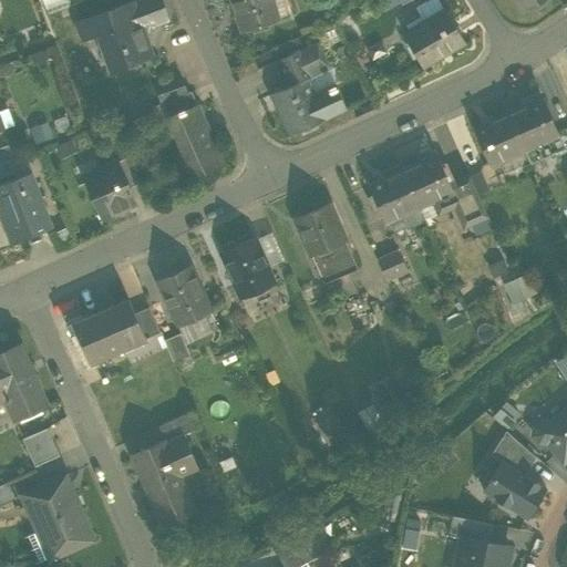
[(42,0),(48,13),(68,6),(69,0),(42,0)]
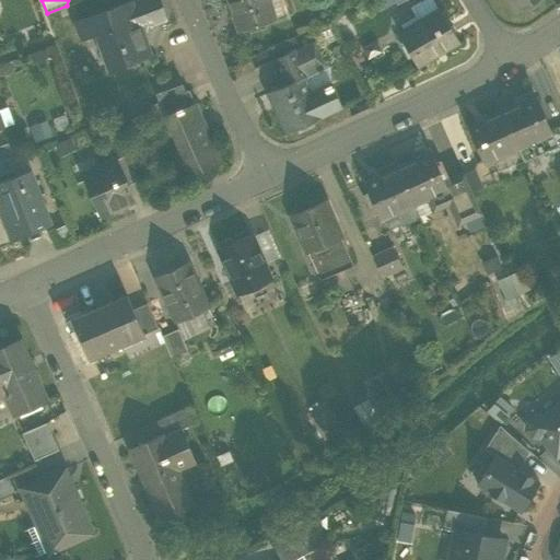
[(129,1),(76,21),(82,38),(98,32),(112,68),(149,55),(138,24),(149,20),(150,24),(166,19),(159,0),(137,0),(130,2),(129,1)]
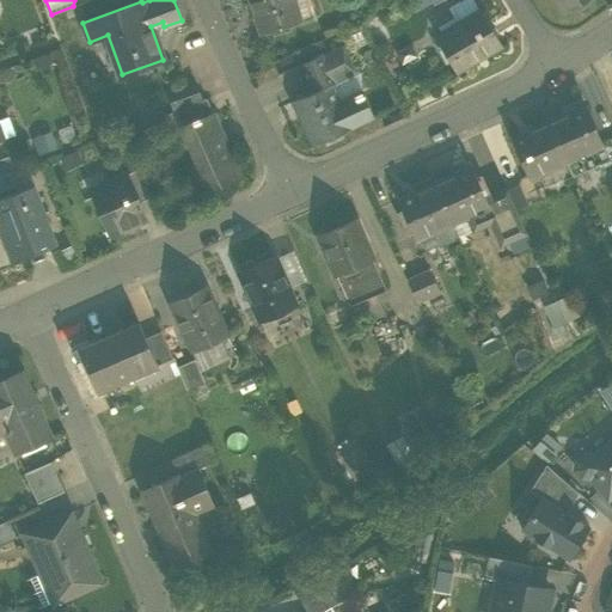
[(292,0),(250,0),(261,34),(299,22),(292,0)]
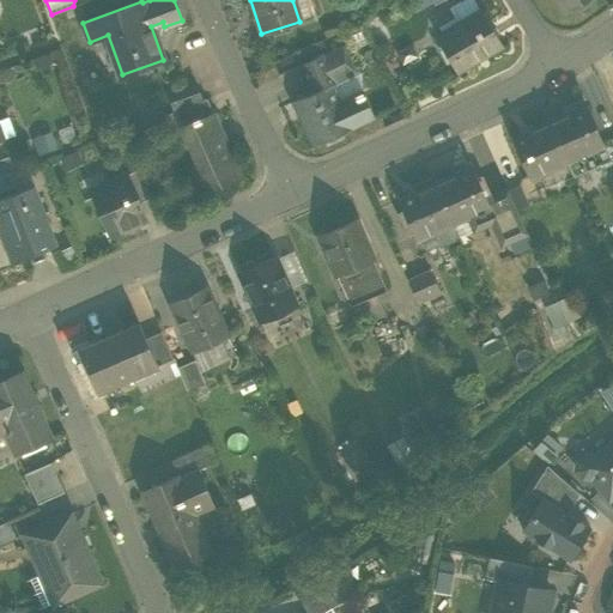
[(554,0),(565,14),(586,0),(554,0)]
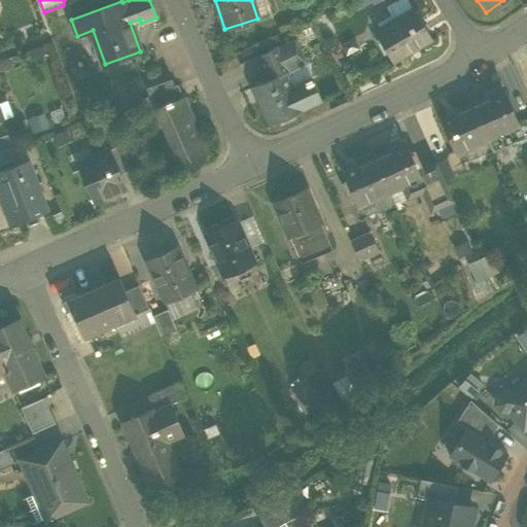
[(414,9),(375,32),(393,63),(431,40),(414,9)]
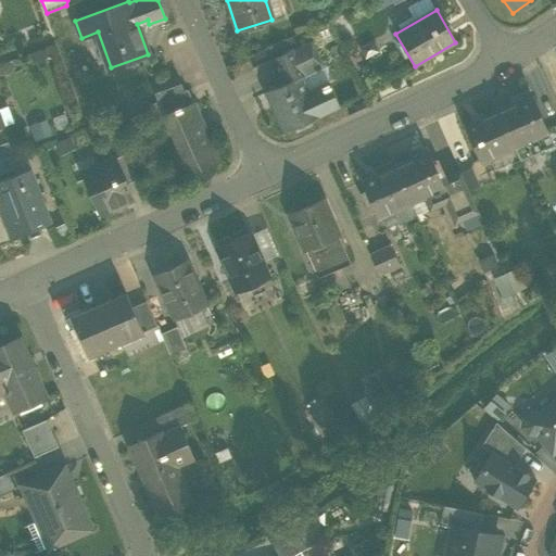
[(267,48),(272,59),(293,49),(293,50),(312,41),(306,30),(267,48)]
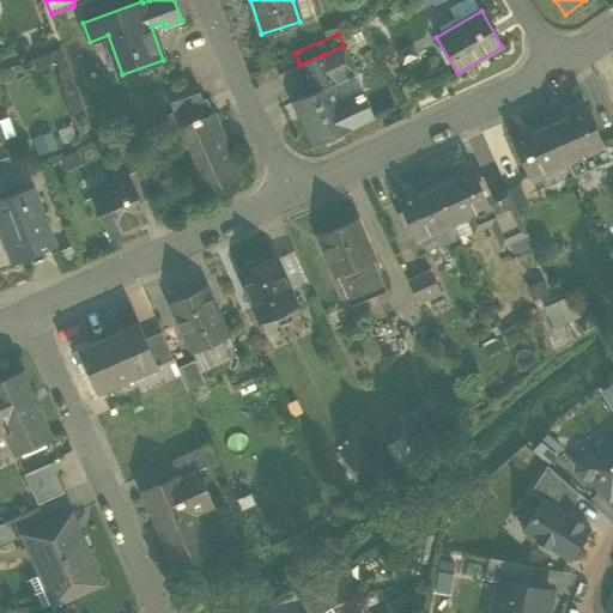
[(323,54),(299,65),(313,92),(331,84),(331,85),(356,73),(344,46),(323,55),(323,54)]
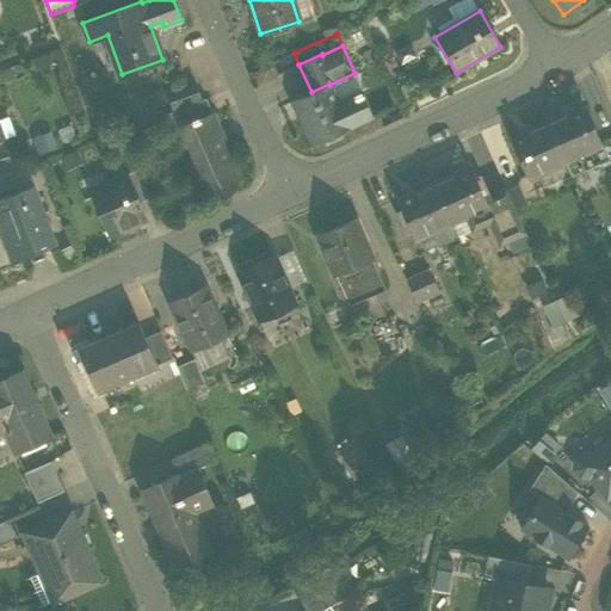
[(353,94),(360,91),(359,72),(355,73),(329,85),(339,105),(355,98),(353,94)]
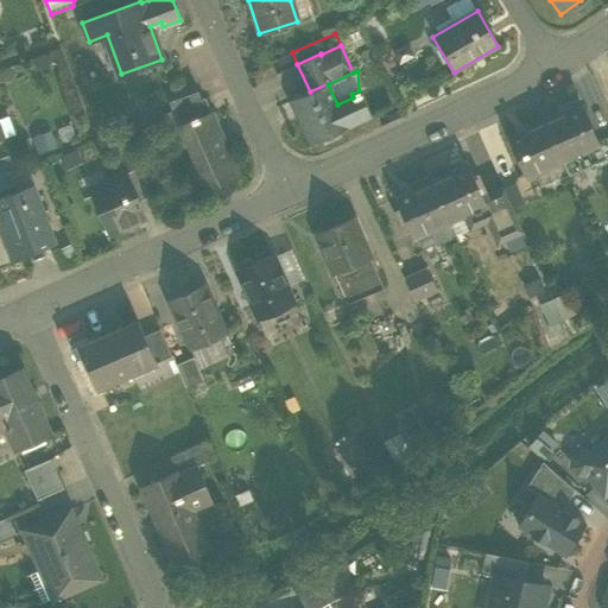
[(194,82),(166,92),(172,109),(200,99),(194,82)]
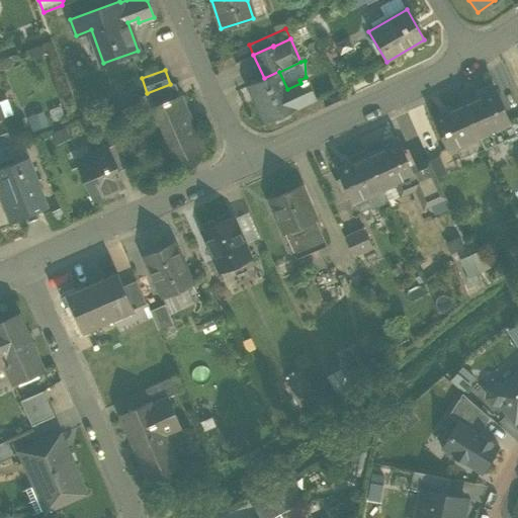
[(264,78),(247,86),(264,122),(316,99),(306,77),(299,80),(300,83),(287,89),(279,72),(279,71),(264,78)]
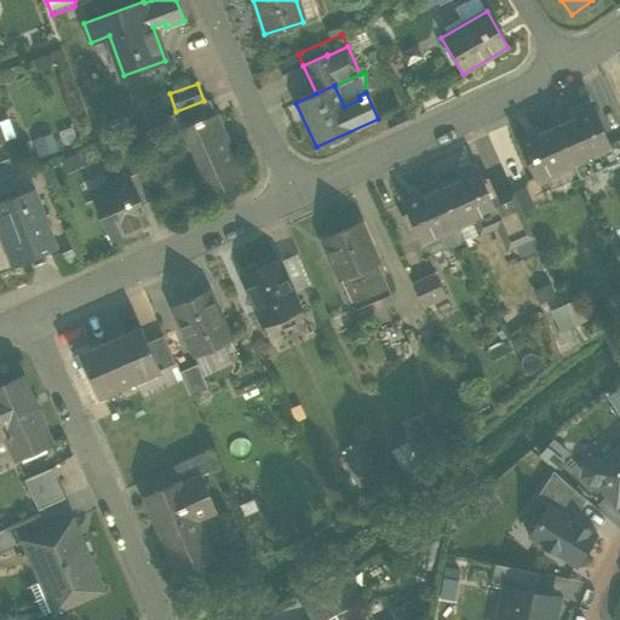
[(210,101),(187,109),(193,122),(200,120),(201,121),(216,114),(210,101)]
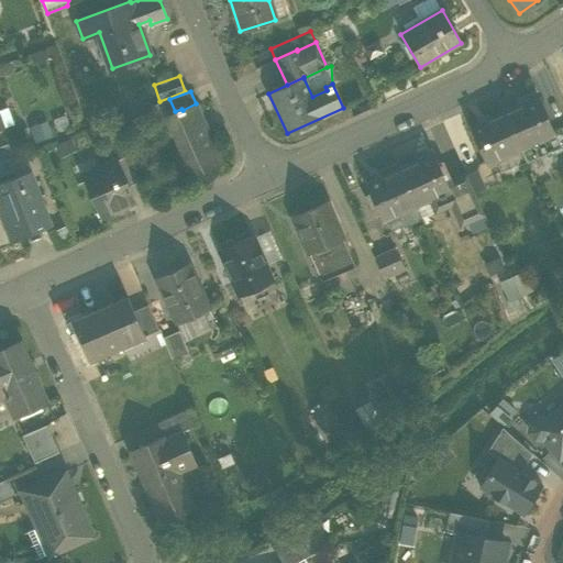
[(196,103),(183,110),(181,109),(175,111),(169,99),(161,102),(186,159),(176,164),(184,179),(220,163),(201,121),(203,121),(196,103)]
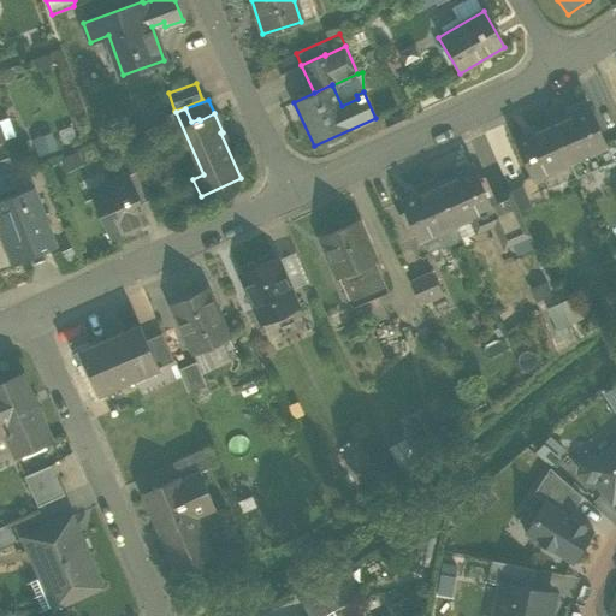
[(590,108),(551,125),(569,163),(596,152),(606,146),(590,108)]
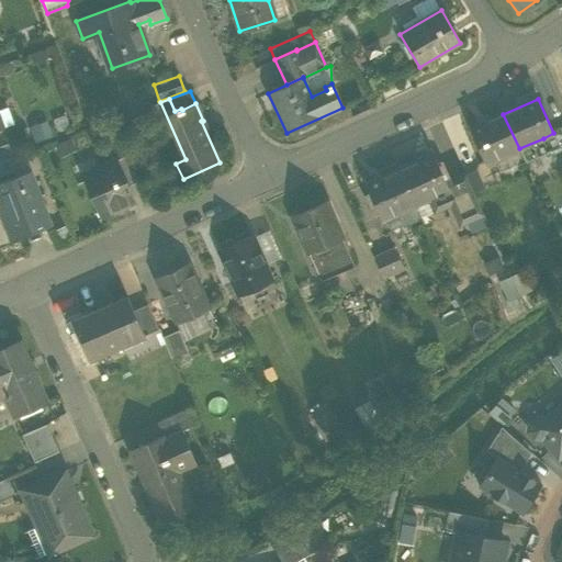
[(503,114),(470,128),(485,164),(495,159),(519,148),(503,114)]
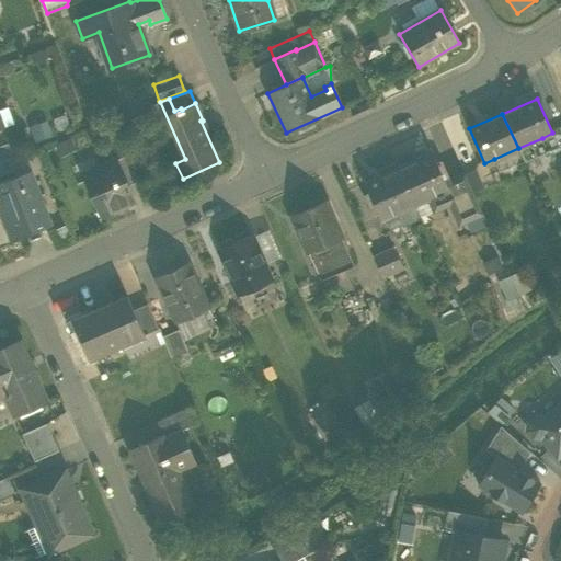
[(542,138),(518,148),(524,161),(548,150),(542,138)]
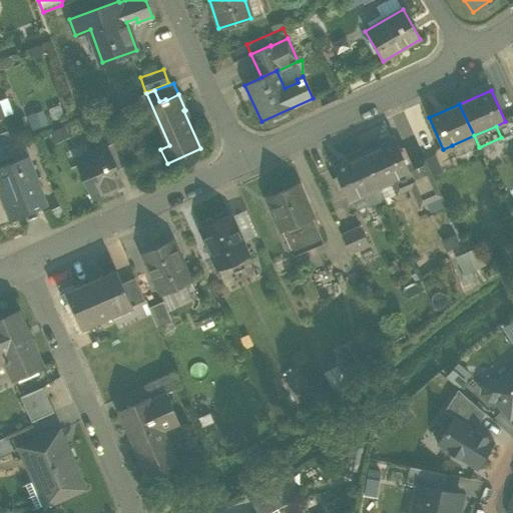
[(7,130),(0,132),(0,147),(8,144),(12,143),(7,130)]
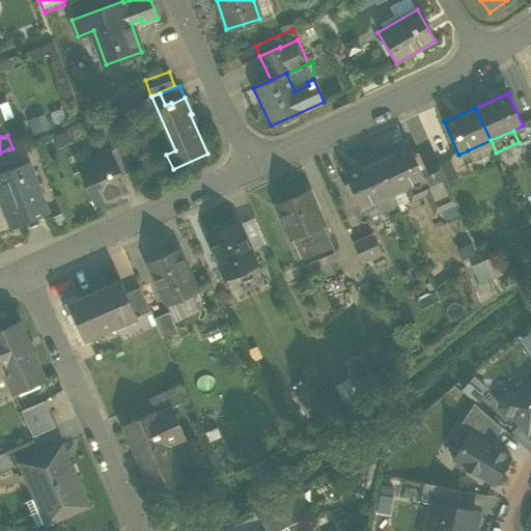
[(491,140),(468,150),(473,162),(496,152),(491,140)]
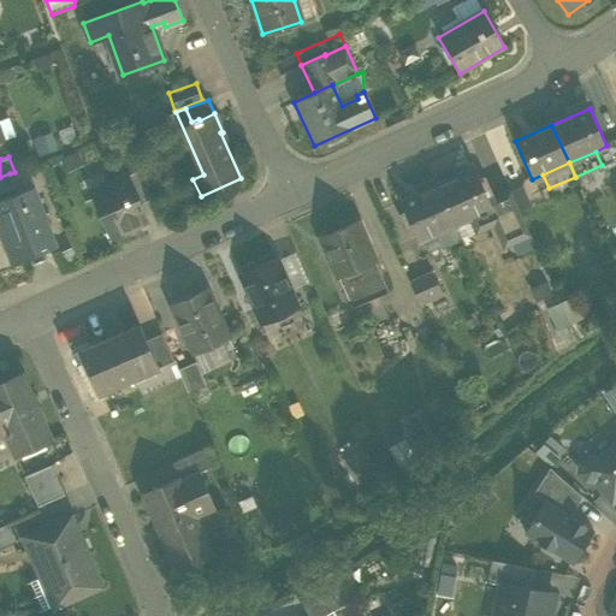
[(153,197),(141,169),(128,175),(140,203),(153,197)]
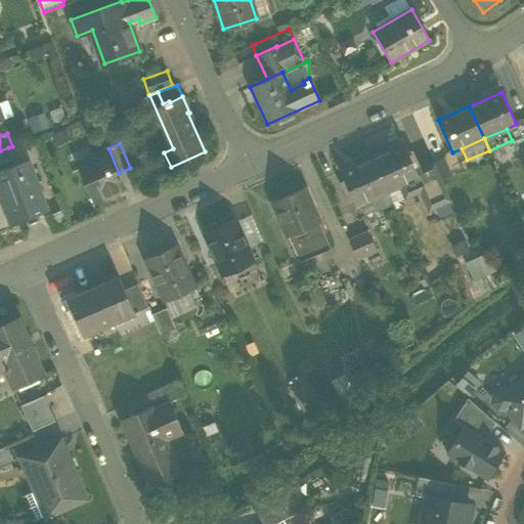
[(404,143),(372,158),(386,190),(408,180),(418,176),(416,170),(404,143)]
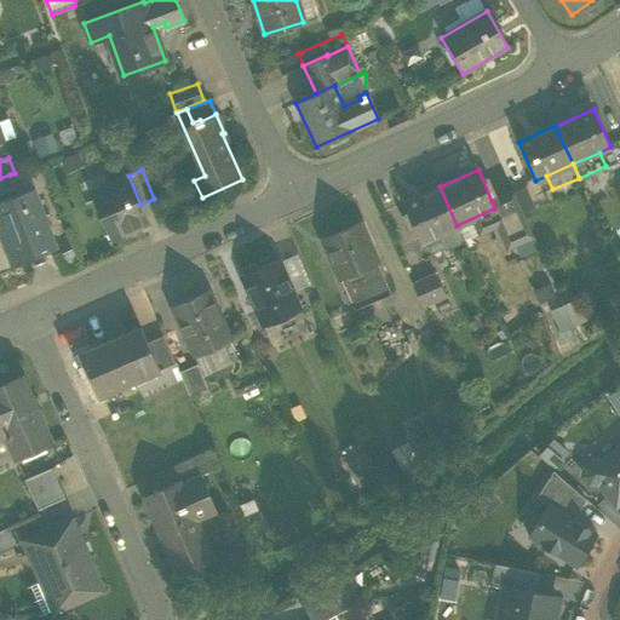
[(10,174),(0,178),(0,193),(15,188),(10,174)]
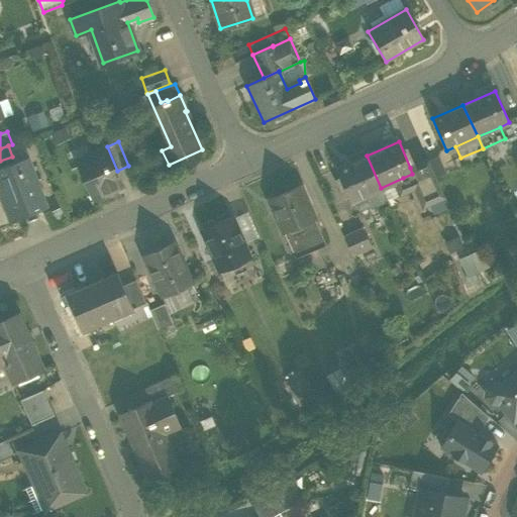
[(107,146),(86,157),(88,162),(78,166),(92,198),(123,184),(117,171),(107,146)]
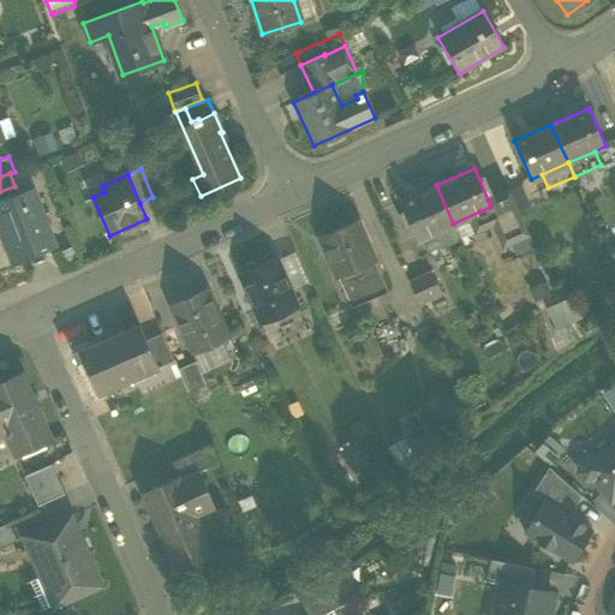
[(34,185),(0,197),(0,264),(36,252),(55,244),(55,243),(54,244),(49,232),(51,232),(51,231),(49,231),(34,187),(34,186),(34,185)]
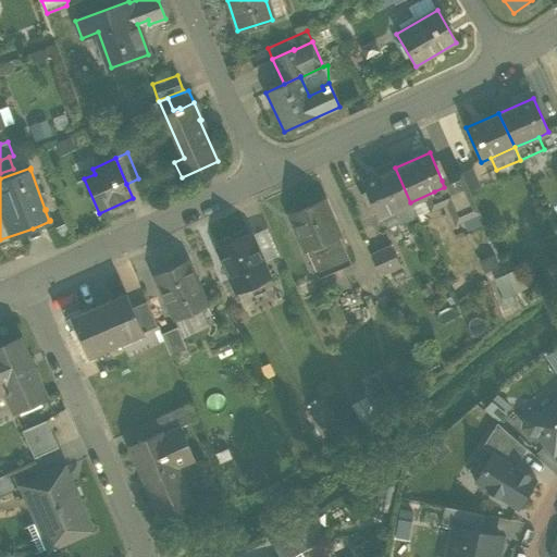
[(395,168),(361,183),(376,218),(387,213),(410,202),(395,168)]
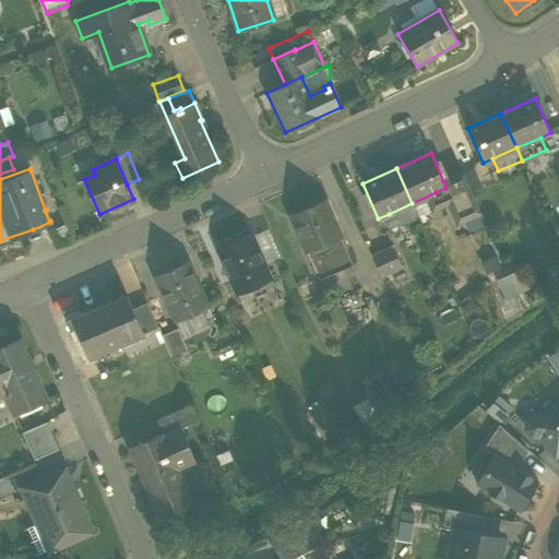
[(443,181),(445,188),(436,192),(441,205),(448,203),(456,223),(480,213),(463,174),(443,181)]
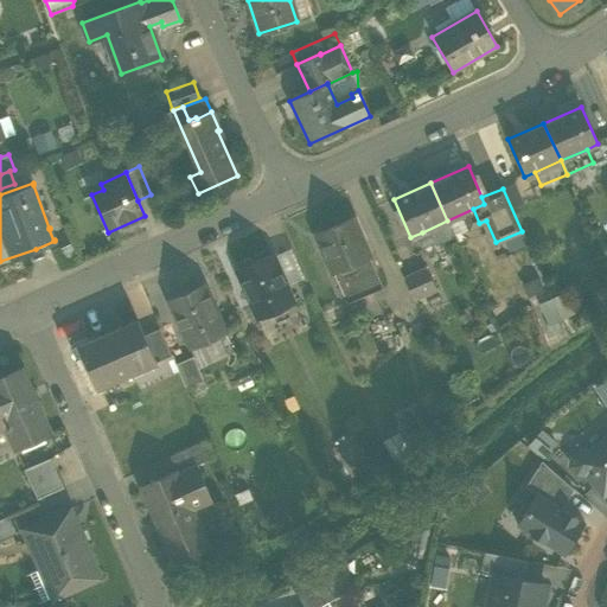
[(473,209),(447,221),(454,235),(479,223),(473,209)]
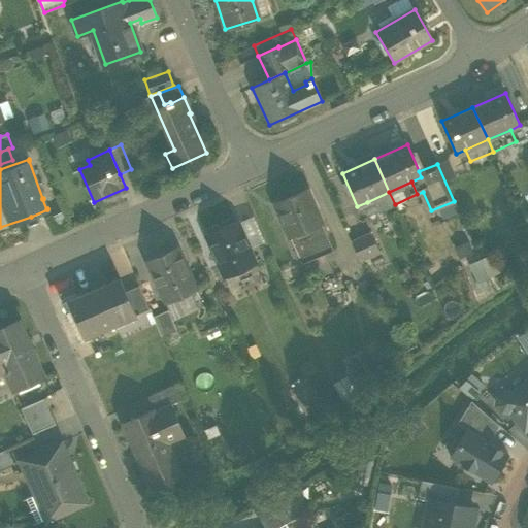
[(305,190),(274,204),(290,238),(321,224),(305,190)]
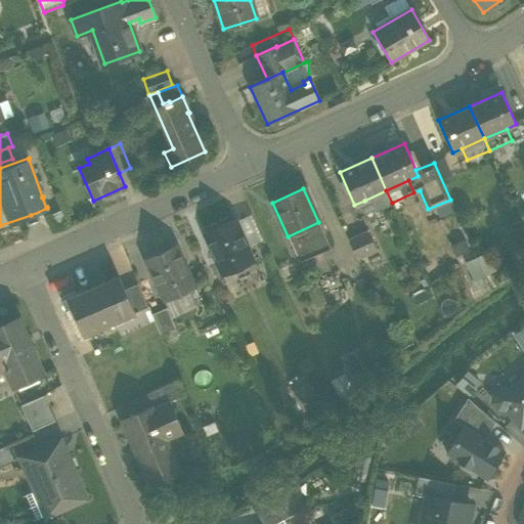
[(386,190),(364,201),(369,213),(392,203),(386,190)]
